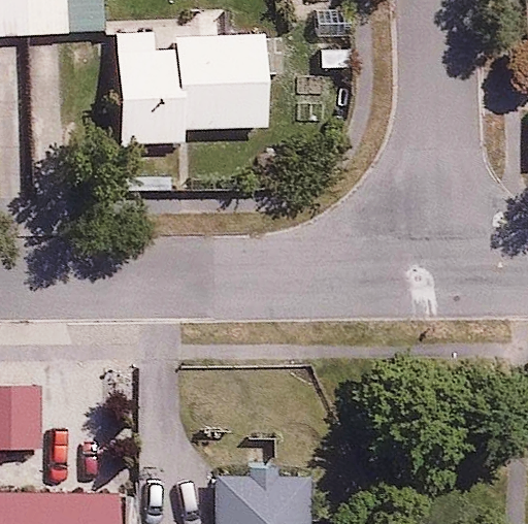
[(68,0),(0,0),(0,35),(69,33),(68,0)]
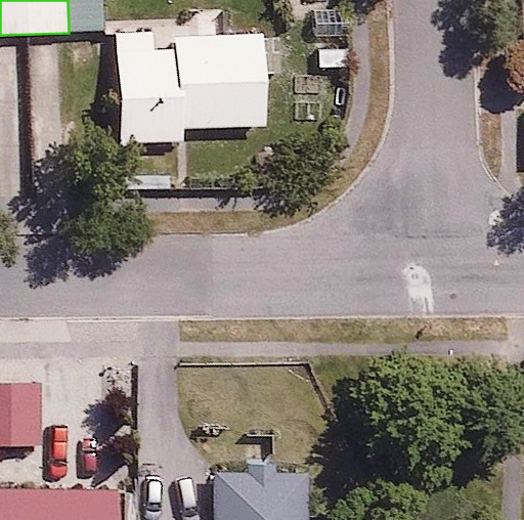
[(68,0),(69,33),(105,32),(104,0),(68,0)]
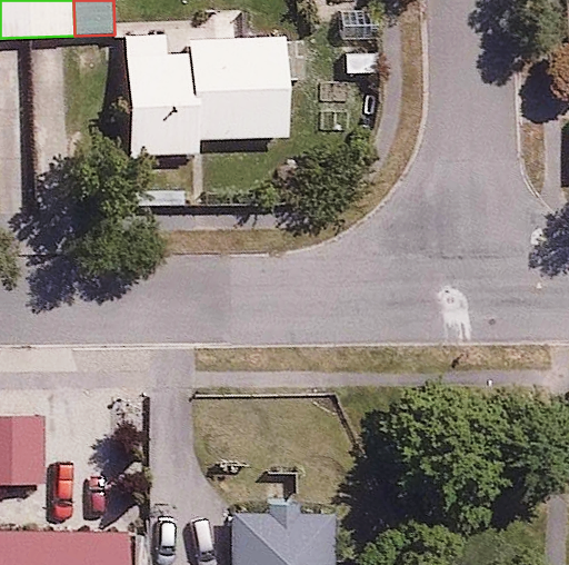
[(127,37),(131,156),(202,154),(201,139),(290,136),(286,31),(127,37)]
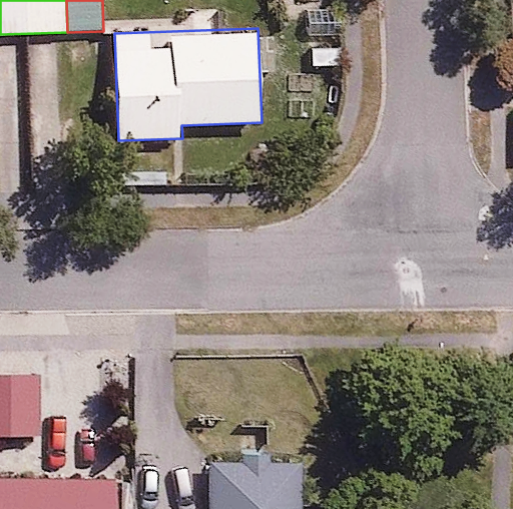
[(45,376),(0,375),(0,435),(43,436),(45,376)]
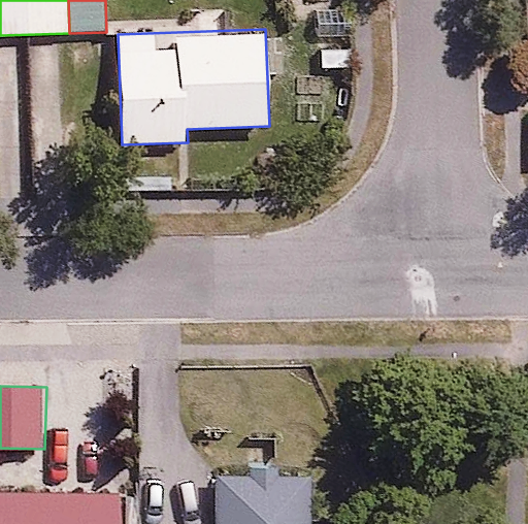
[(309,523),(310,477),(224,476),(222,523),(309,523)]
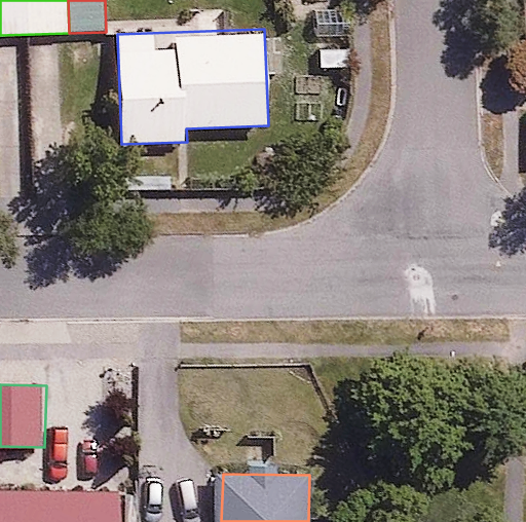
[(115,521),(115,492),(0,491),(0,521),(115,521)]
